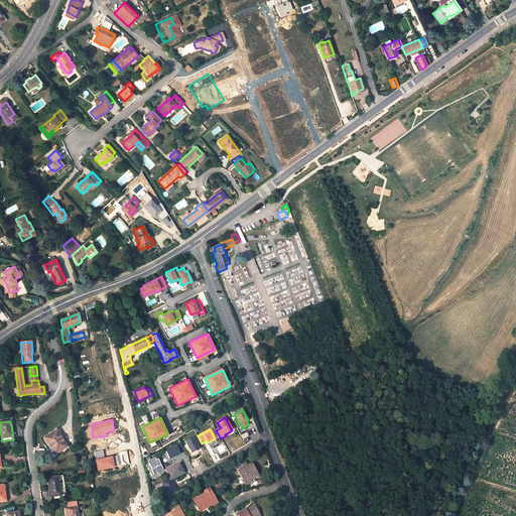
[(57,435),(54,431),(44,438),(50,448),(52,446),(56,453),(66,447),(62,442),(63,442),(58,434),(57,435)]
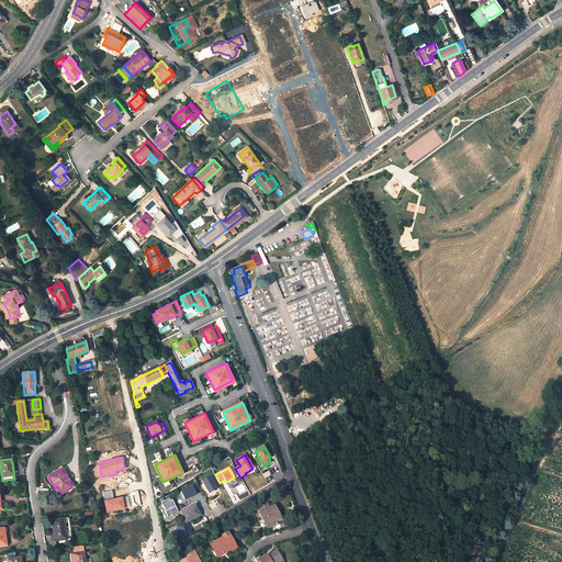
[(214,473),(202,481),(209,493),(216,489),(215,485),(220,483),(214,473)]
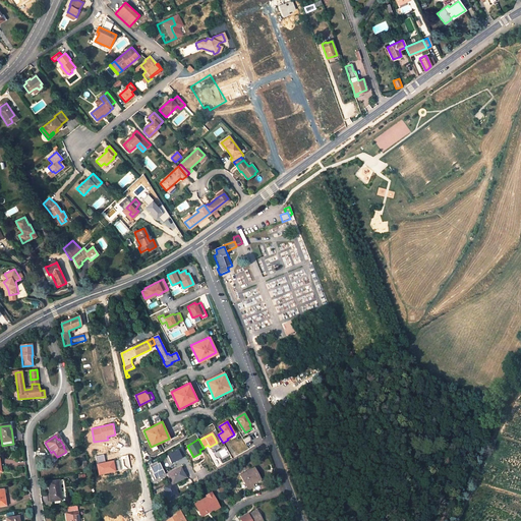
[(177,451),(167,456),(171,463),(181,458),(180,456),(185,454),(182,447),(177,450),(177,451)]
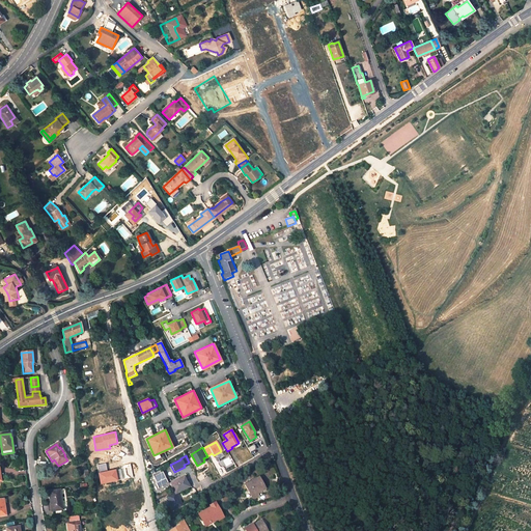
[(98,466),(100,473),(108,471),(107,464),(98,466)]
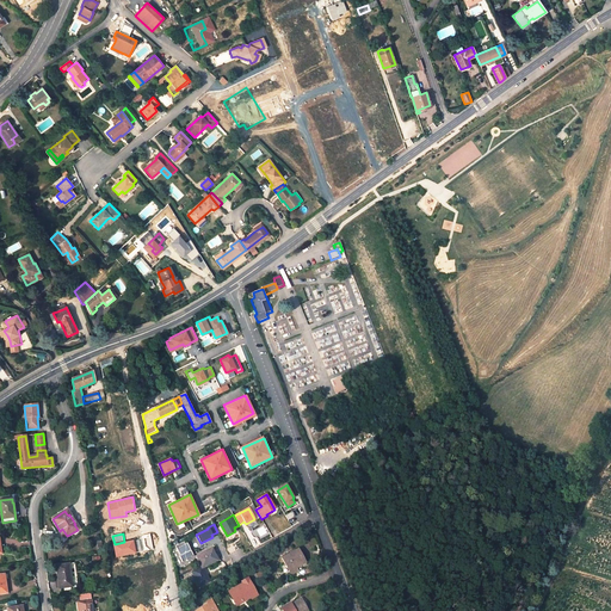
[(139,541),(134,541),(136,553),(154,549),(150,534),(137,536),(139,541)]
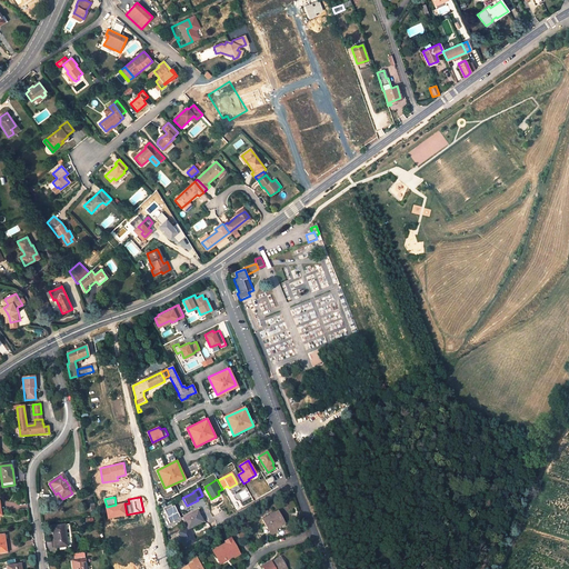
[(107,507),(105,507),(108,519),(127,515),(125,503),(125,502),(116,505),(107,507)]
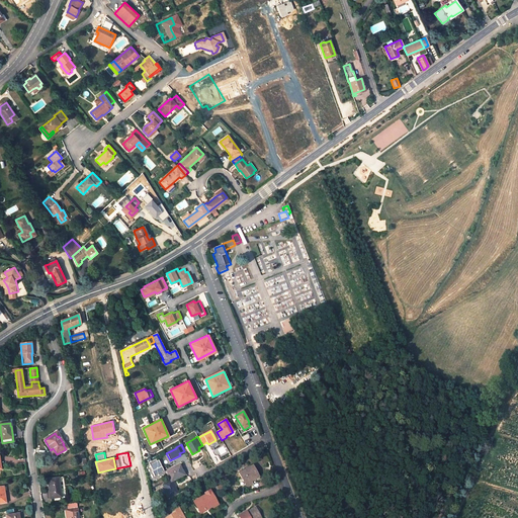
[(162,466),(159,459),(150,464),(153,470),(162,466)]
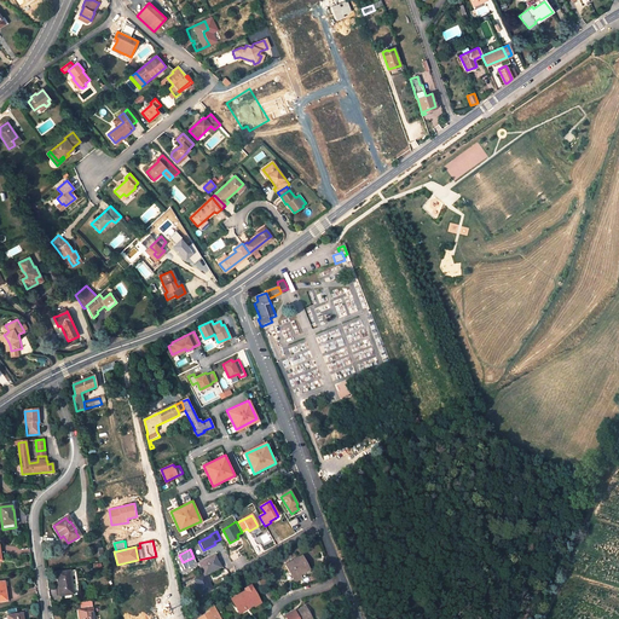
[(215,556),(198,565),(203,573),(204,576),(206,576),(212,572),(213,573),(221,570),(215,556)]
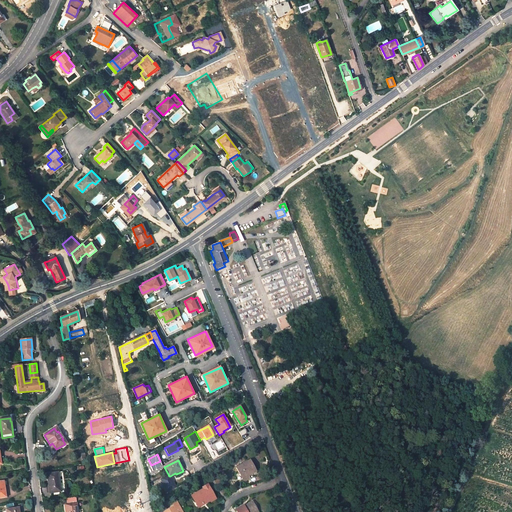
[(250,460),(236,468),(243,479),(249,476),(256,471),(250,460)]
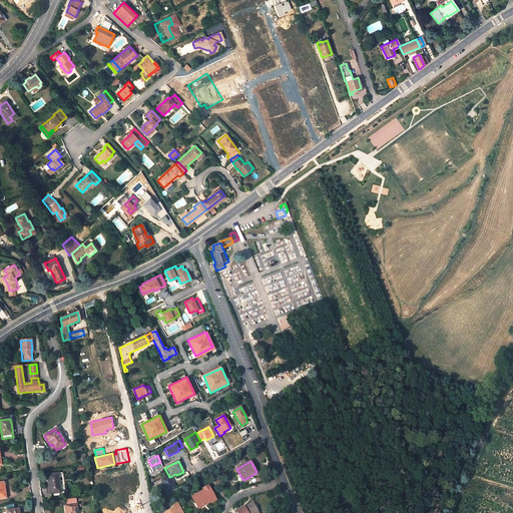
[(151,466),(150,467),(153,472),(162,467),(160,462),(151,466)]
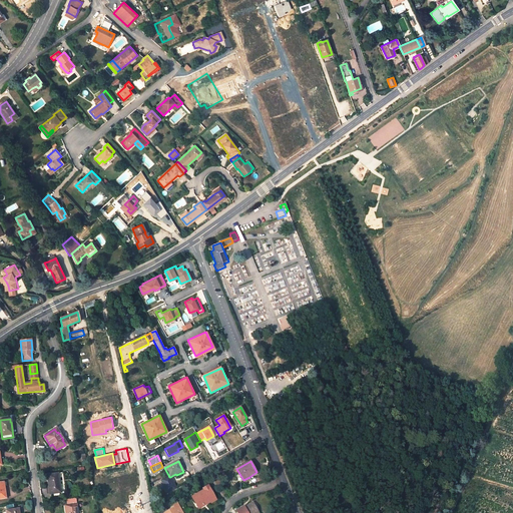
[(57,474),(47,476),(49,485),(50,494),(60,492),(57,474)]
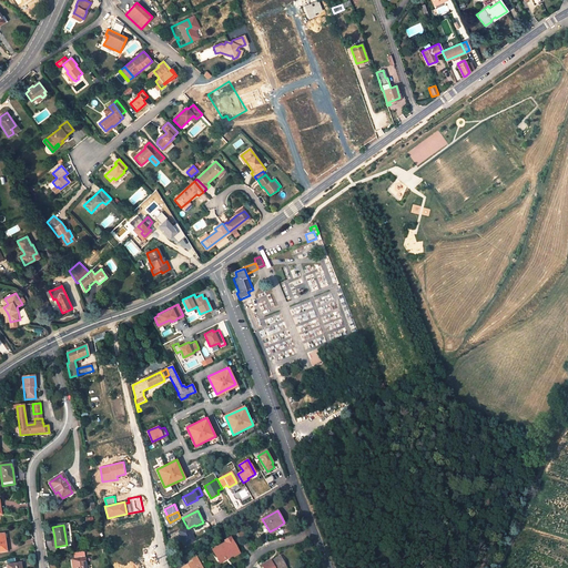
[(188,528),(186,526),(178,530),(185,546),(195,540),(189,528),(188,528)]
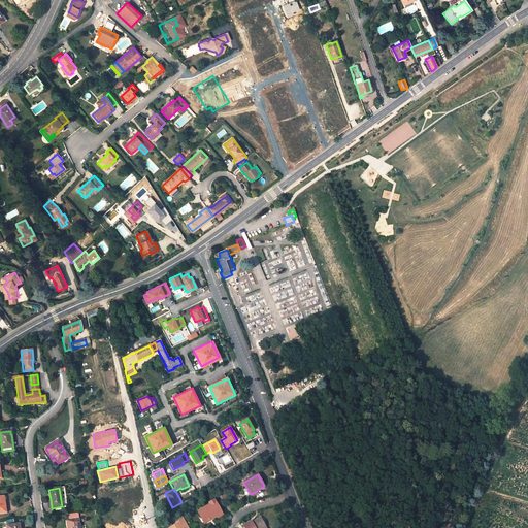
[(209,504),(201,509),(202,512),(198,514),(204,524),(210,520),(209,519),(211,518),(211,519),(217,517),(218,518),(223,514),(215,499),(208,503),(209,504)]
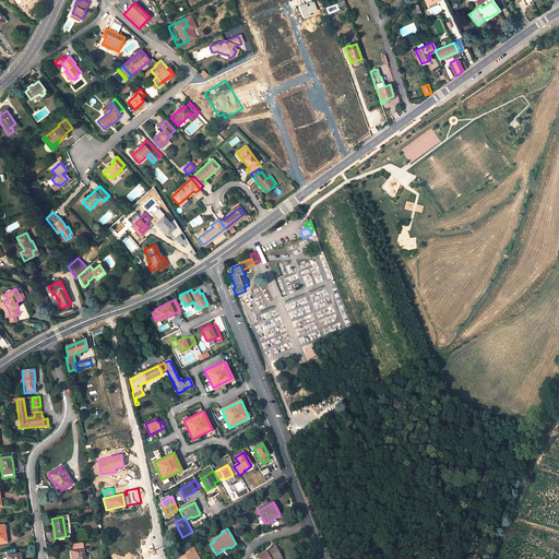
[(190,552),(179,558),(200,558),(194,550),(192,548),(189,550),(190,552)]
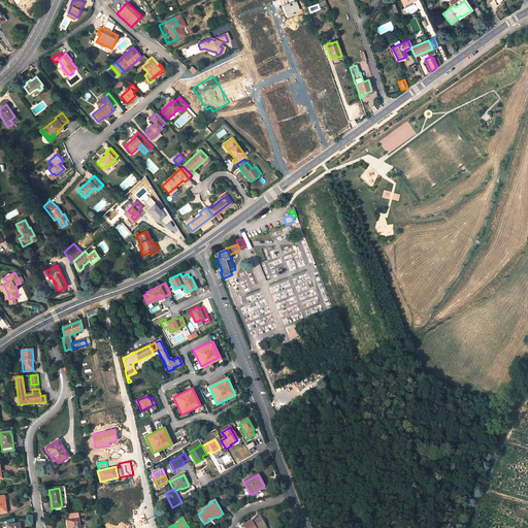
[(252,522),(243,526),(244,527),(262,527),(265,526),(260,518),(255,521),(255,522),(252,523),(252,522)]
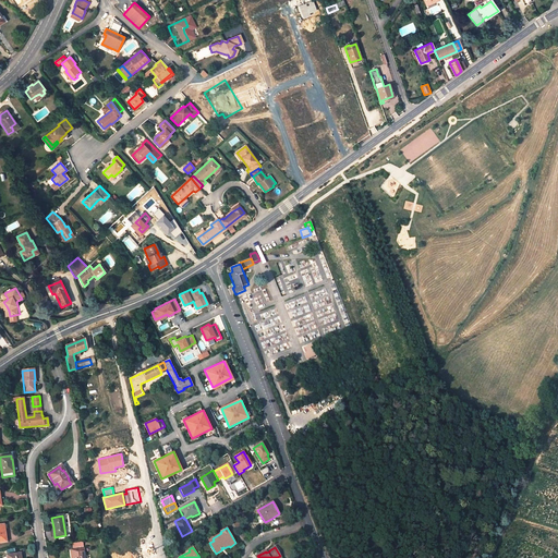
[(84,557),(84,548),(71,550),(71,557),(84,557)]
